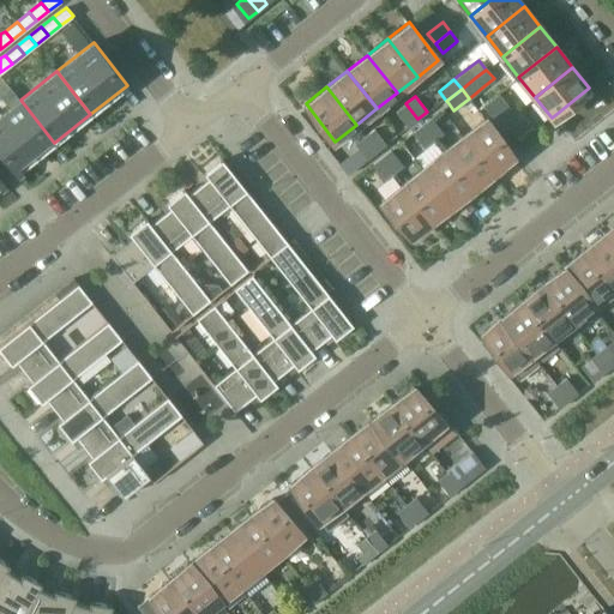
[(54,143),(20,100),(0,115),(0,150),(17,172),(54,143)]
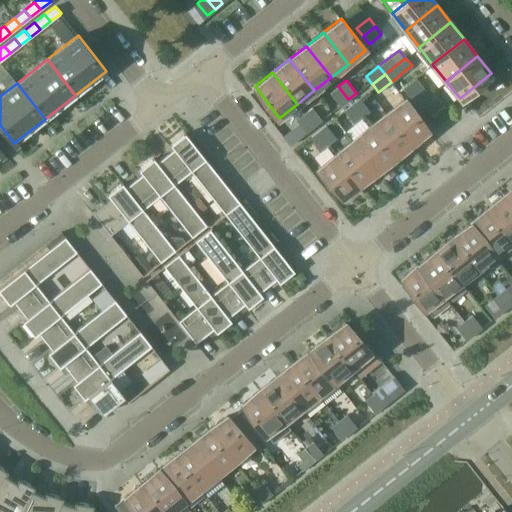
[(330,93),(340,105),(348,99),(338,86),(330,93)]
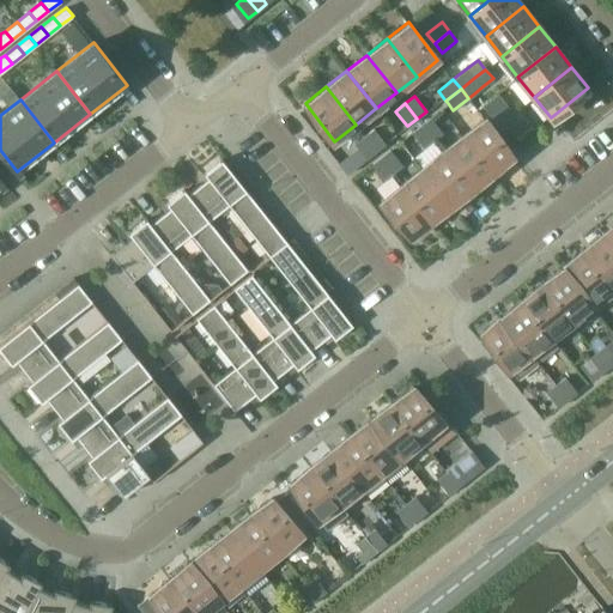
[(507,103),(491,115),(498,125),(514,113),(507,103)]
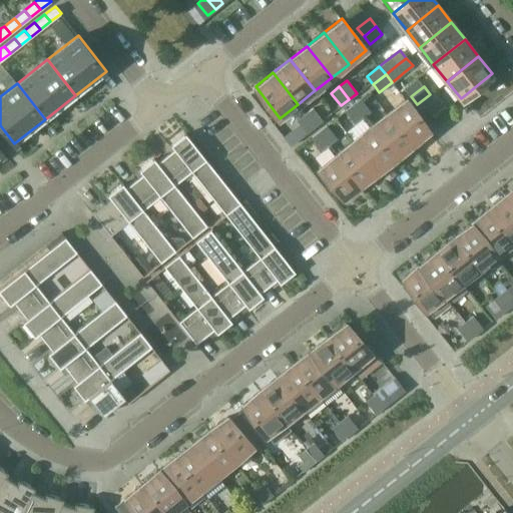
[(436,102),(430,94),(417,104),(423,112),(436,102)]
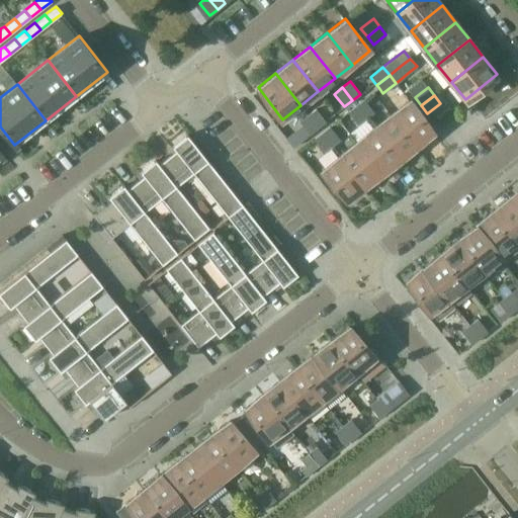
[(374,111),(364,98),(356,105),(366,117),(374,111)]
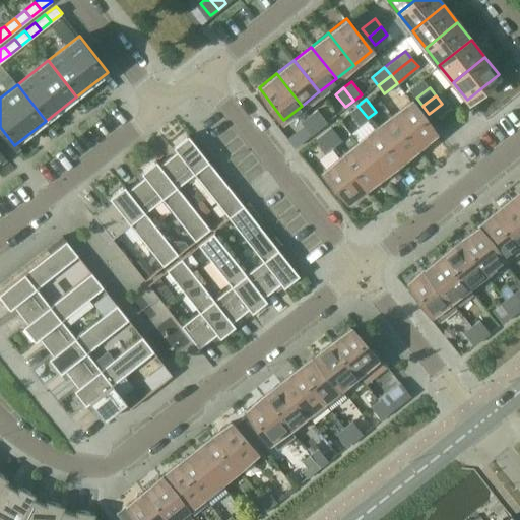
[(410,100),(392,114),(417,146),(436,132),(410,100)]
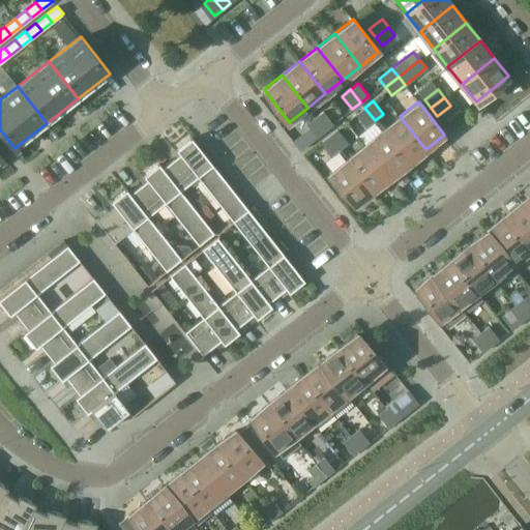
[(366,126),(375,120),(364,108),(356,114),(366,126)]
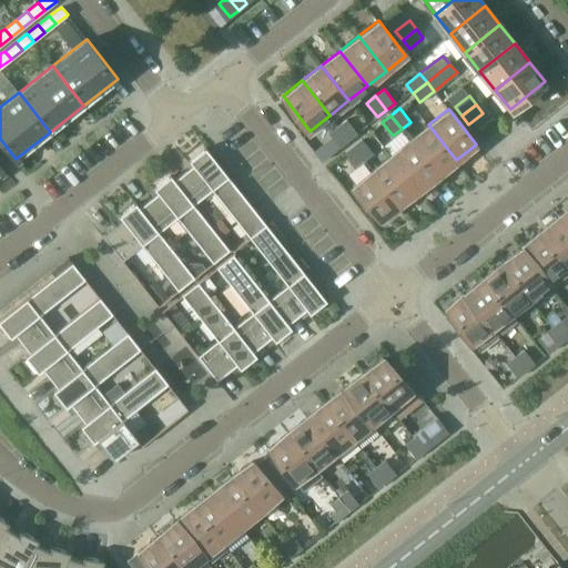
[(346,119),(337,125),(348,140),(357,132),(346,119)]
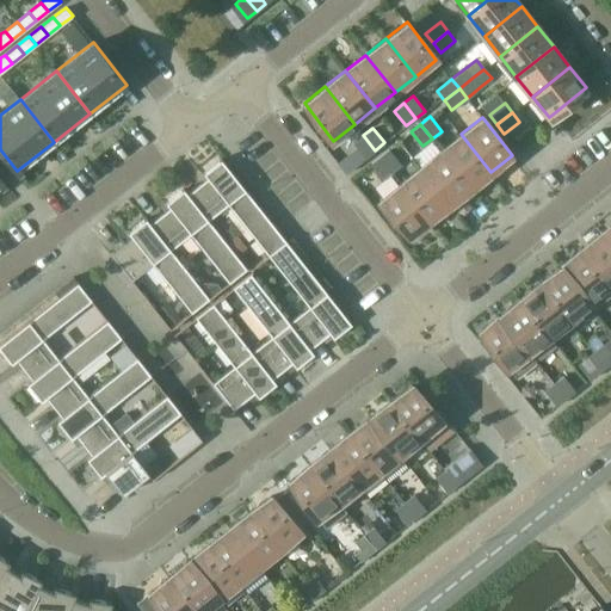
[(461,134),(440,150),(470,187),(491,172),(461,134)]
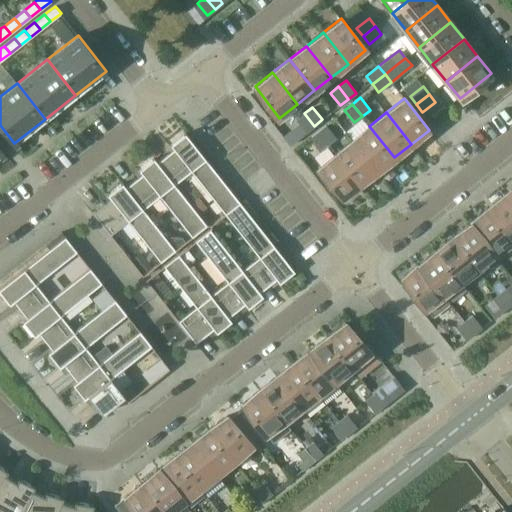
[(297,119),(306,132),(314,126),(304,113),(297,119)]
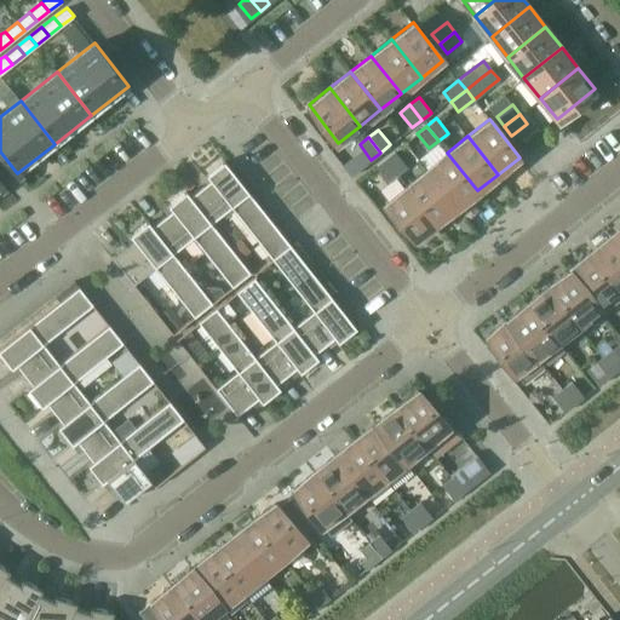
[(407,166),(395,150),(385,158),(397,173),(407,166)]
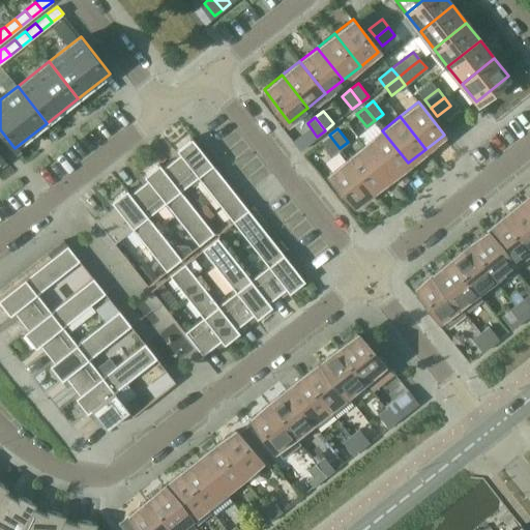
[(364,144),(390,176),(408,163),(382,130),(364,144)]
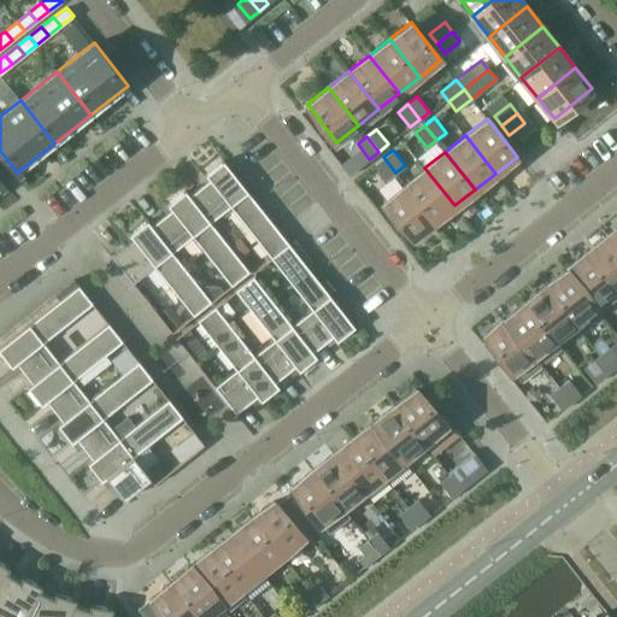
[(395,172),(383,157),(374,165),(386,180),(395,172)]
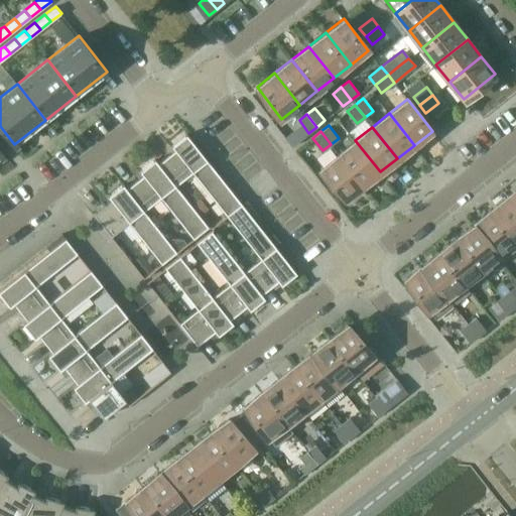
[(158,162),(175,184),(192,171),(227,216),(242,203),(186,133),(171,145),(175,149),(158,162)]
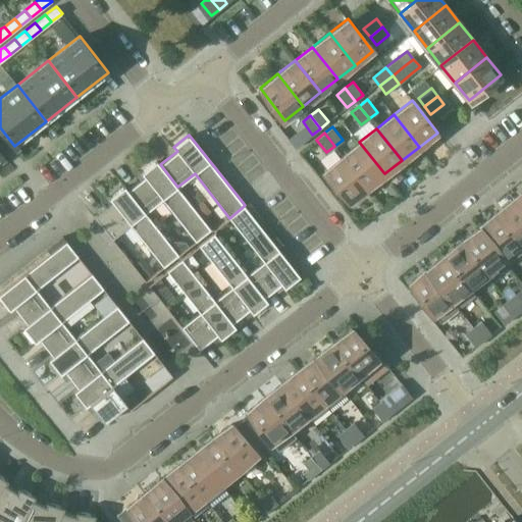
[(342,155),(367,188),(384,173),(359,142),(342,155)]
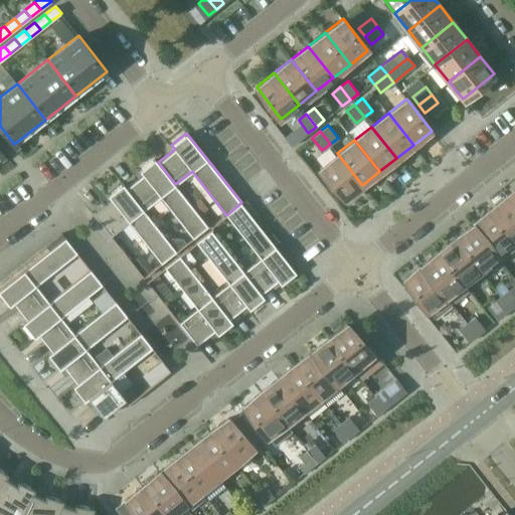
[(345,199),(362,185),(337,153),(320,167),(345,199)]
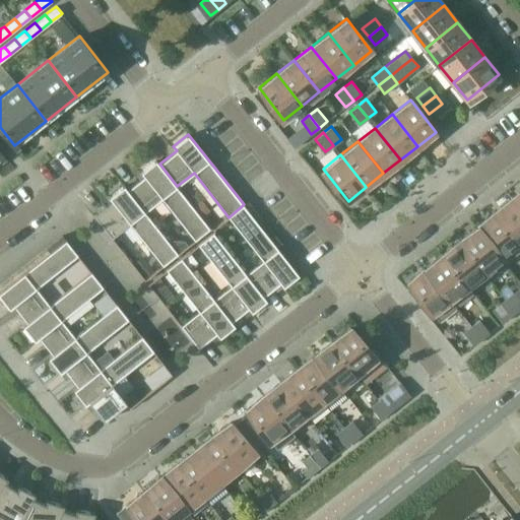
[(127,189),(145,211),(163,198),(195,240),(210,228),(177,186),(159,164),(156,159),(141,172),(144,176),(127,189)]
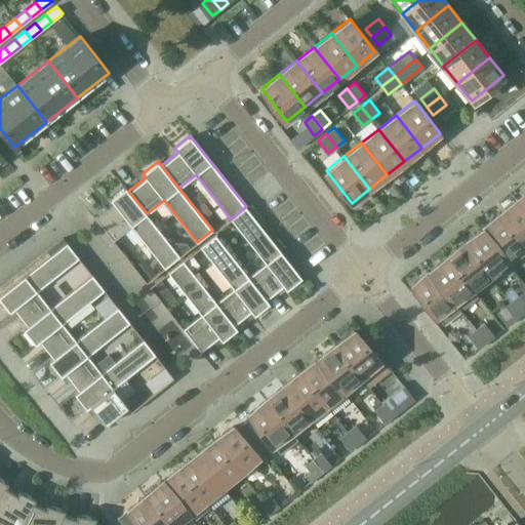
[(113,203),(95,217),(113,240),(131,226),(164,268),(179,255),(147,213),(128,191),(125,187),(110,199),(113,203)]
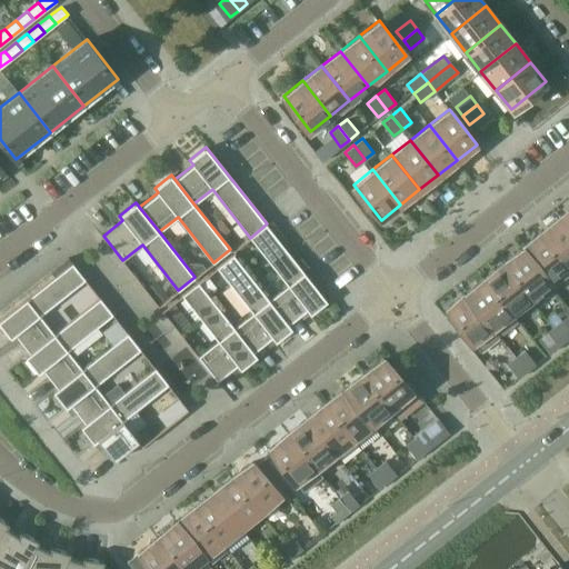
[(568,229),(568,210),(559,218),(568,229)]
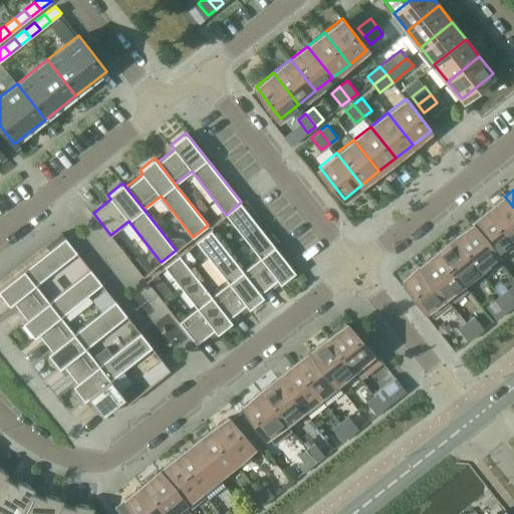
[(513,242),(513,241),(513,207),(505,197),(488,210),(513,242)]
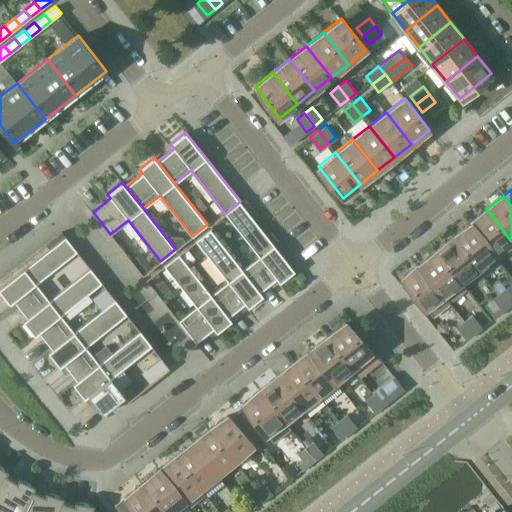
[(243,270),(260,291),(276,278),(279,282),(294,270),(240,201),(225,214),(259,257),(243,270)]
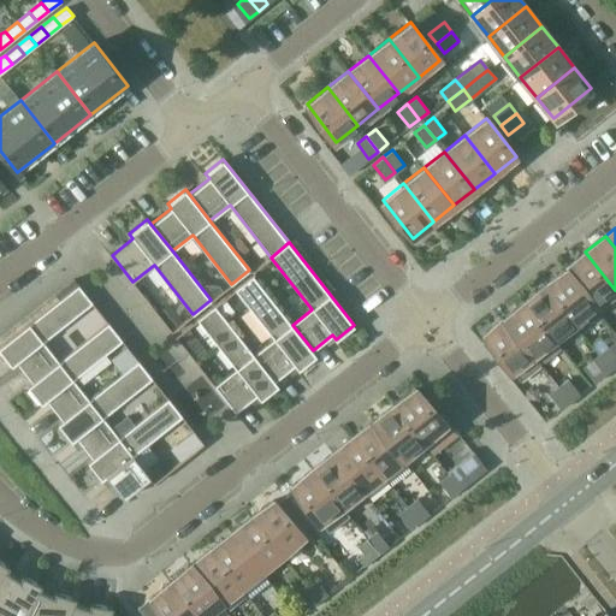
[(594,306),(615,290),(585,252),(566,268),(594,306)]
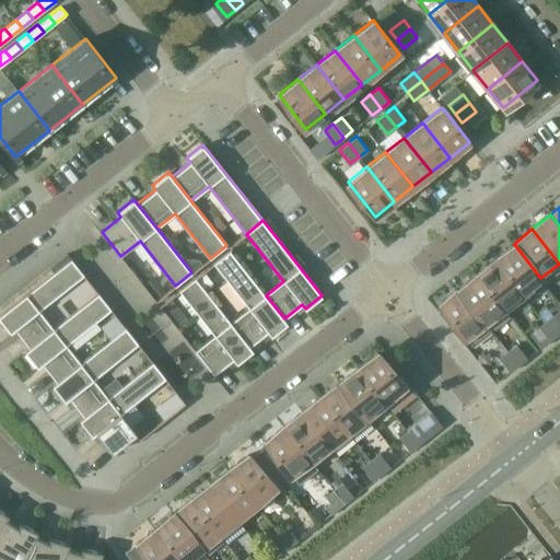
[(496,258),(522,293),(540,278),(514,244),(496,258)]
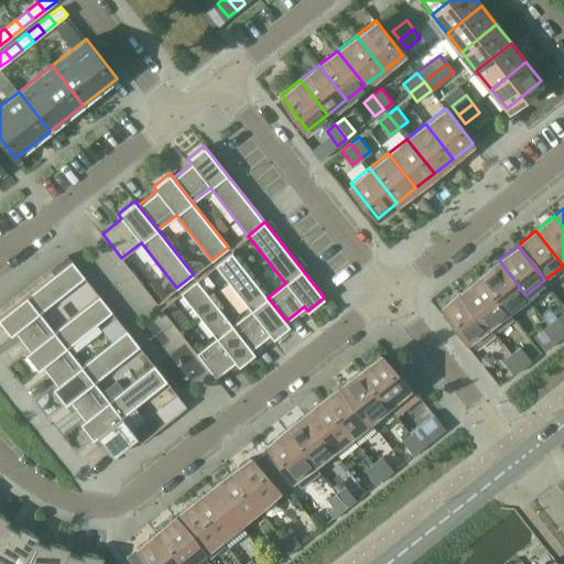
[(232,325),(251,348),(270,334),(273,338),(290,325),(286,321),(268,297),(232,252),(216,266),(251,311),(232,325)]
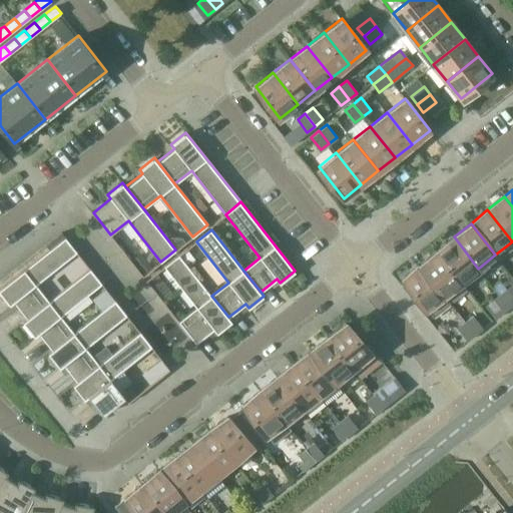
[(36,284),(77,251),(65,236),(62,238),(58,234),(46,244),(49,248),(0,288),(0,292),(10,305),(14,302),(27,318),(49,301),(36,284)]
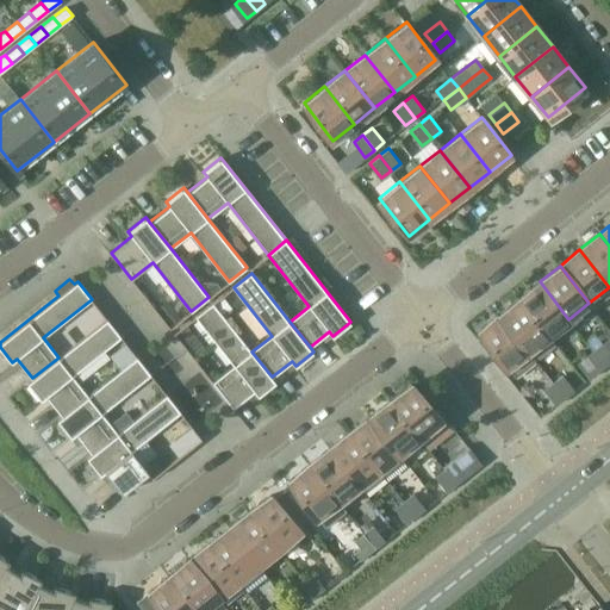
[(520,298),(548,335),(568,319),(540,281),(520,298)]
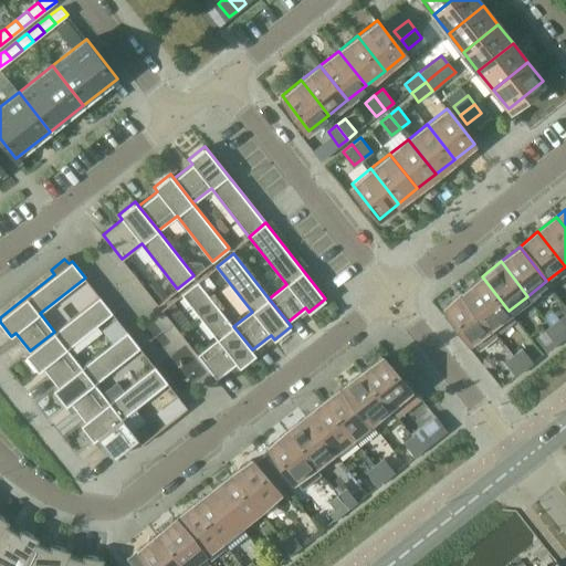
[(490,326),(509,311),(482,276),(463,291),(490,326)]
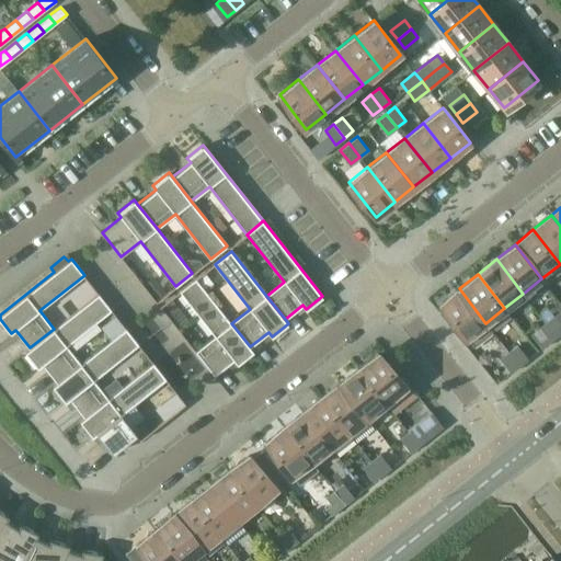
[(205,275),(198,281),(206,290),(213,285),(205,275)]
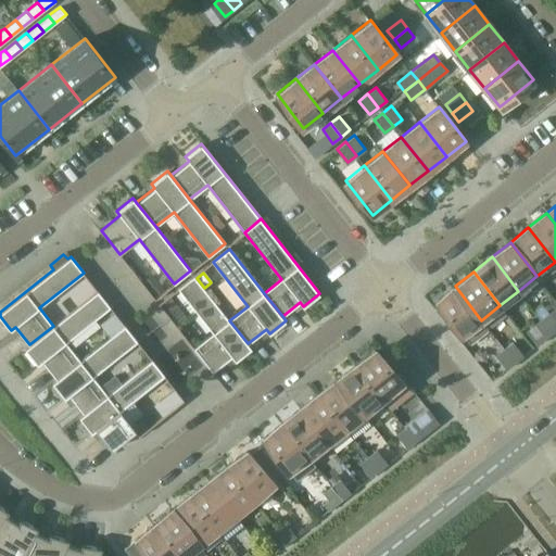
[(152,275),(143,281),(156,298),(165,291),(152,275)]
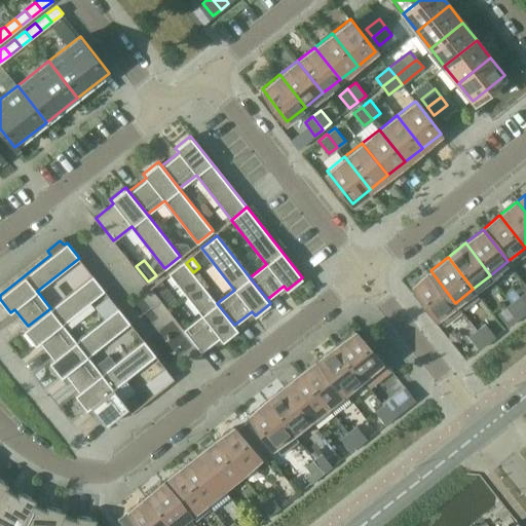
[(183,329),(200,351),(219,337),(222,341),(237,329),(234,325),(217,303),(193,272),(186,263),(184,261),(168,273),(201,314),(183,329)]
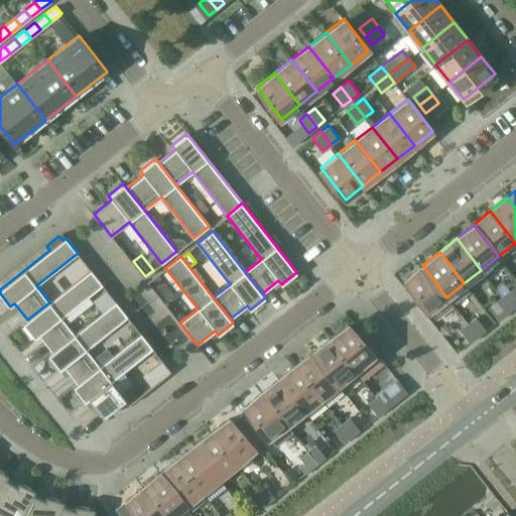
[(404,279),(428,310),(429,310),(446,297),(422,265),(404,279)]
